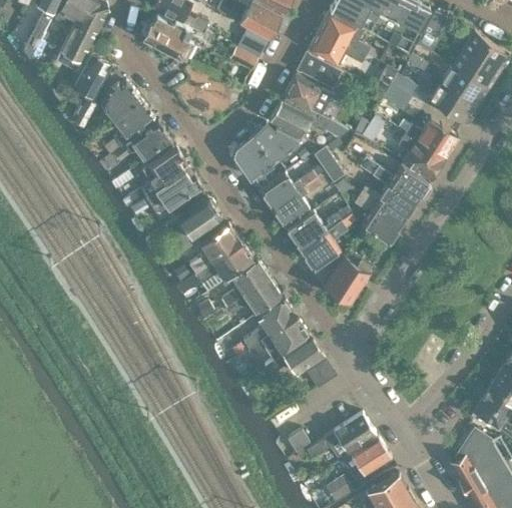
[(62,0),(37,0),(35,4),(45,9),(23,52),(30,61),(40,42),(45,32),(62,0)]
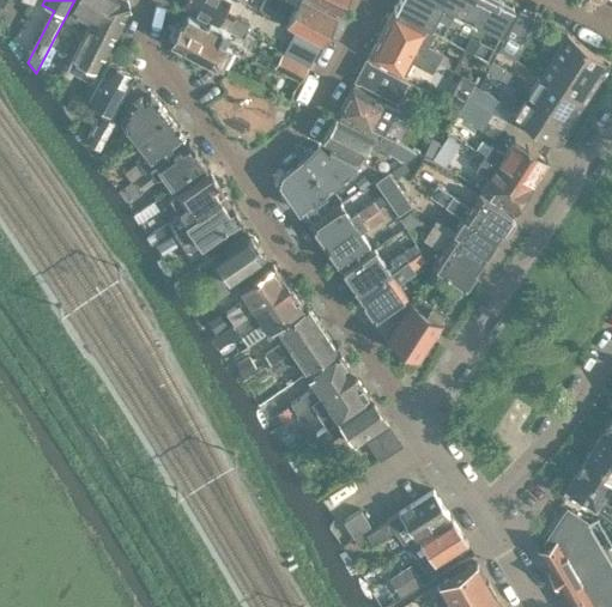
[(107,0),(78,0),(66,24),(74,29),(78,19),(92,26),(107,0)]
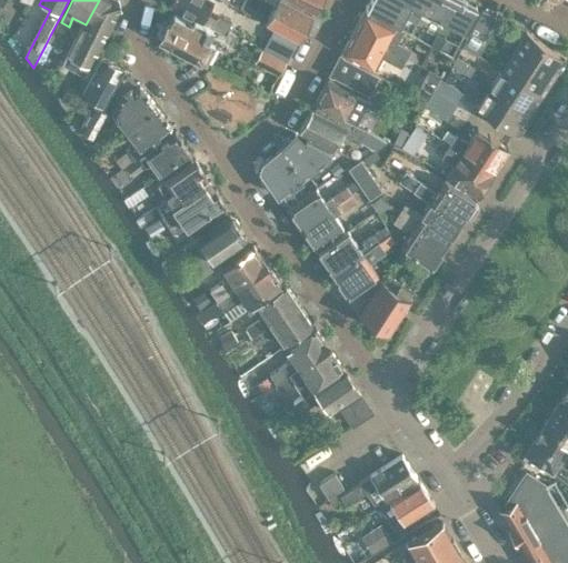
[(117,3),(111,0),(99,0),(86,24),(83,29),(88,31),(89,30),(105,39),(120,11),(118,3),(117,3)]
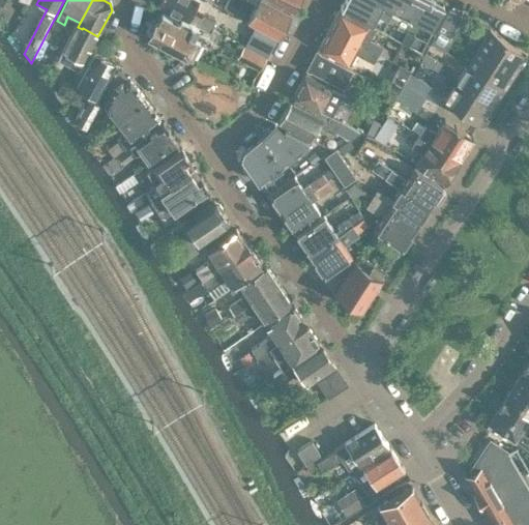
[(211,33),(212,33),(216,26),(203,19),(202,21),(193,16),(199,4),(192,0),(163,0),(158,9),(181,21),(181,22),(209,37),(211,33)]
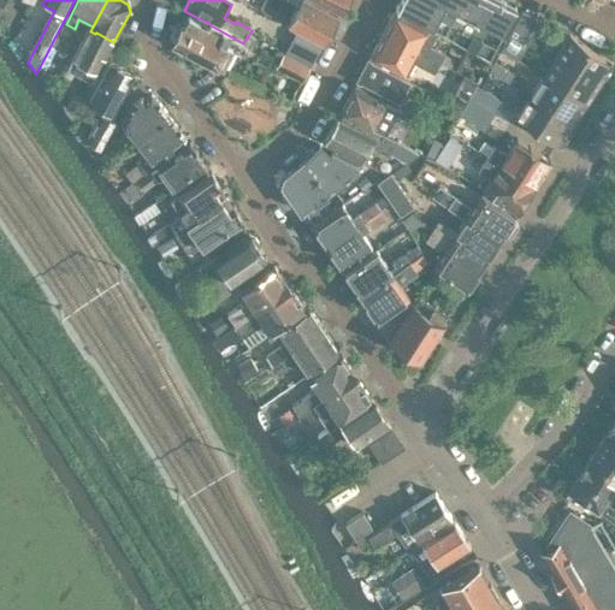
[(308,0),(339,16),(348,0),(308,0)]
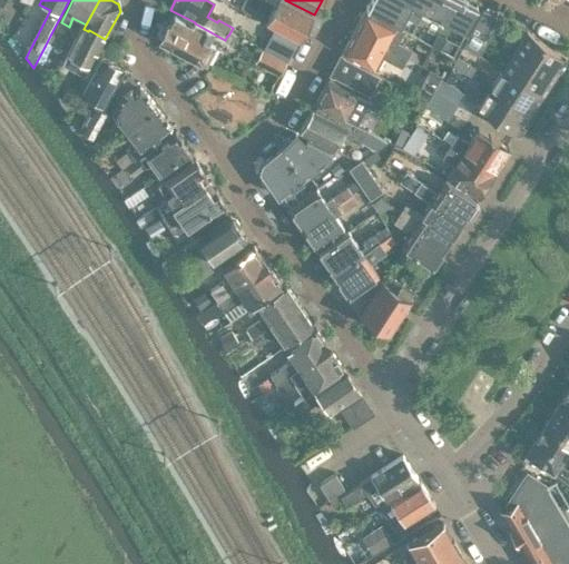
[(477,11),(455,0),(372,0),(366,12),(452,58),(477,11)]
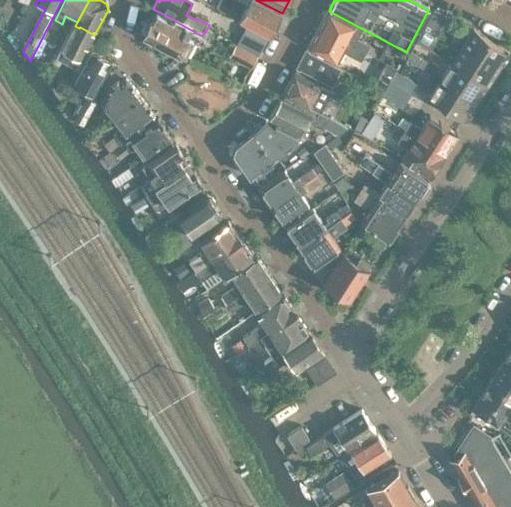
[(240,24),(269,39),(281,17),(251,2),(240,24)]
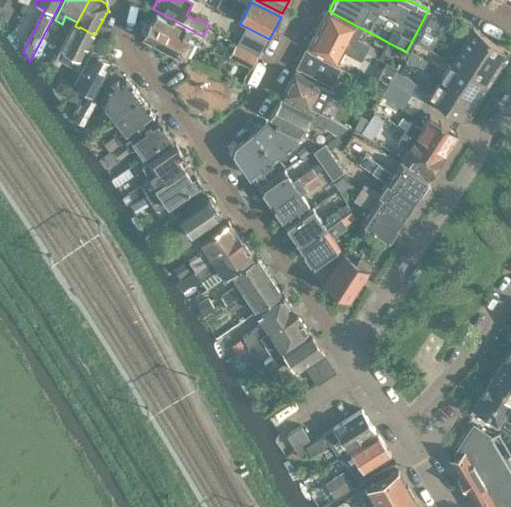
[(318,31),(367,57),(375,62),(378,57),(360,48),(362,45),(350,39),(357,27),(328,12),(318,31)]
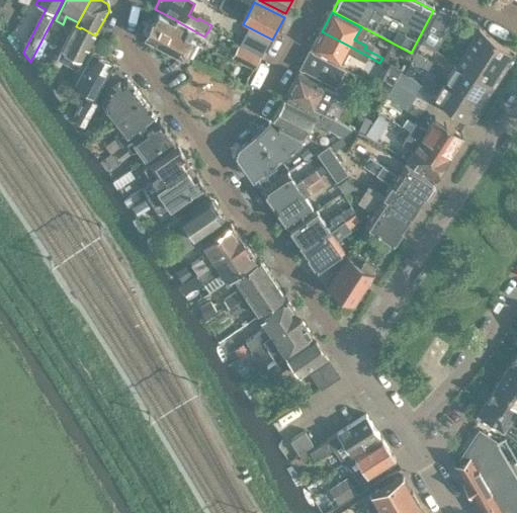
[(438,12),(426,34),(438,40),(451,19),(438,12)]
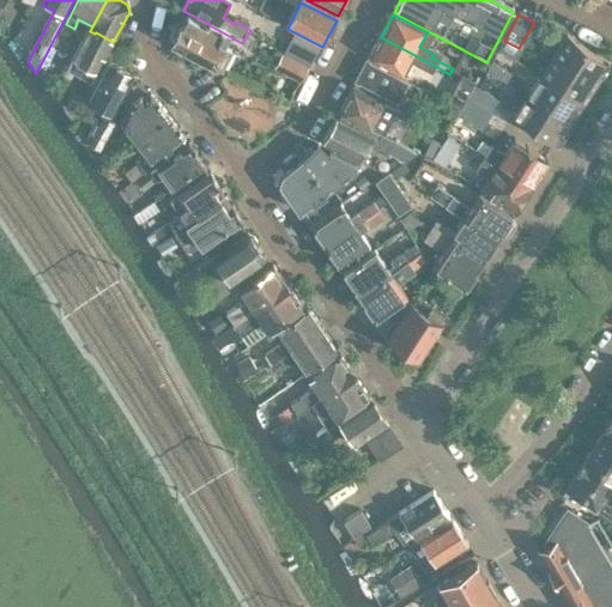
[(242,43),(210,25),(206,30),(186,19),(181,28),(180,29),(179,28),(174,30),(169,37),(170,43),(173,43),(171,46),(220,72),(230,53),(222,49),(225,41),(247,53),(253,43),(246,38),(244,38),(242,43)]
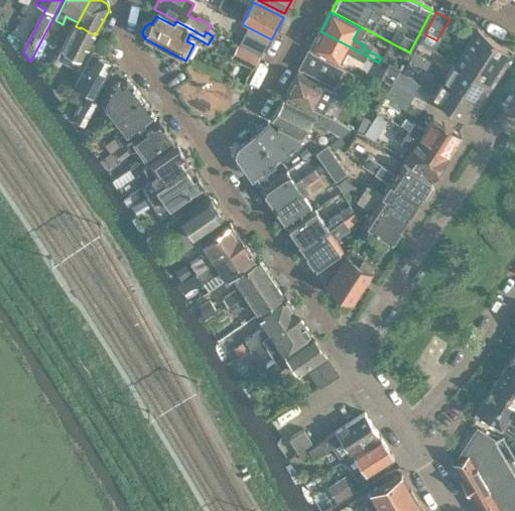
[(80,28),(76,26),(60,53),(76,61),(71,70),(82,75),(89,61),(83,58),(95,35),(81,27),(80,28)]
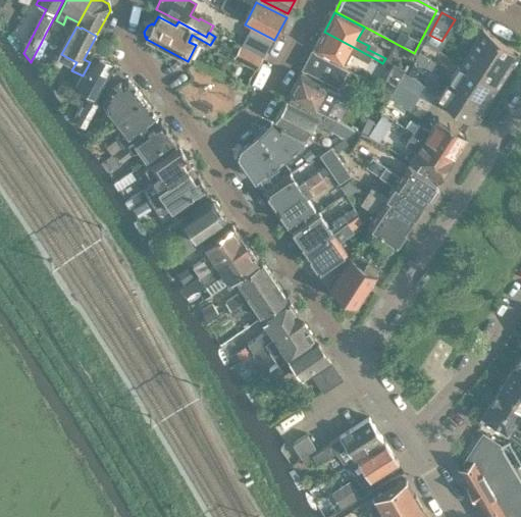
[(246,41),(266,51),(272,40),(252,30),(246,41)]
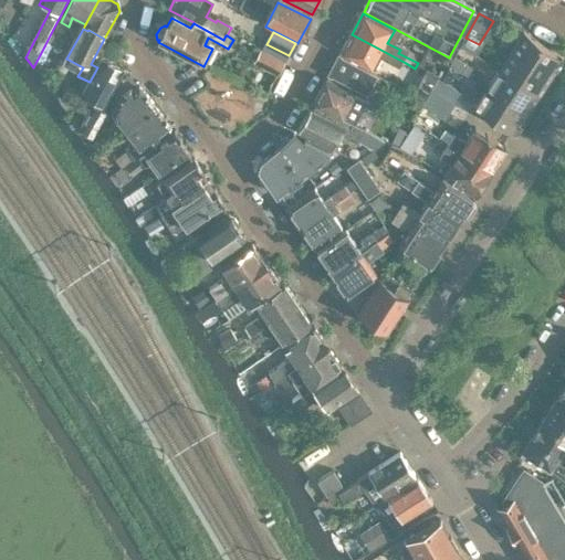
[(406,63),(352,34),(339,55),(372,72),(379,59),(391,65),(401,70),(406,63)]
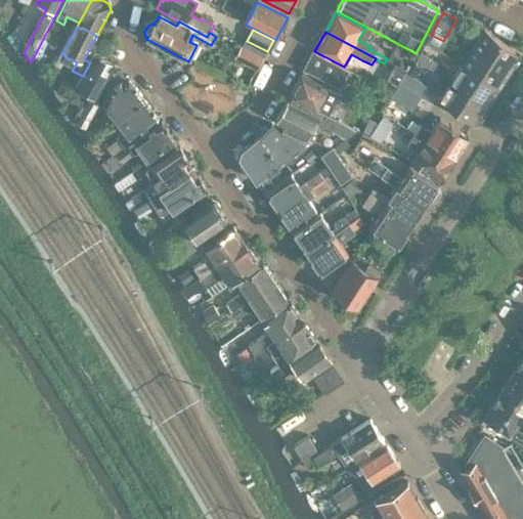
[(54,37),(46,33),(41,43),(49,47),(54,37)]
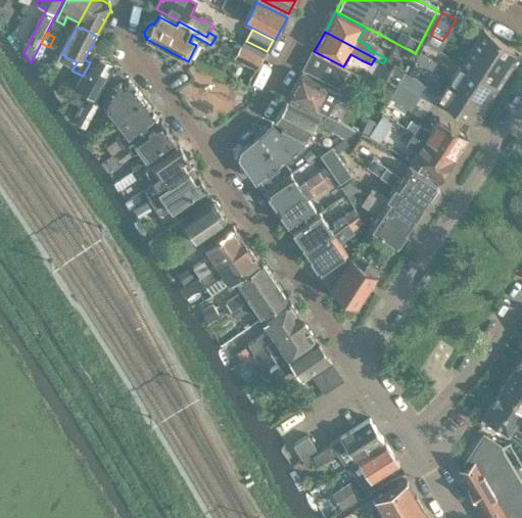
[(482,34),(471,51),(508,76),(517,61),(517,57),(482,34)]
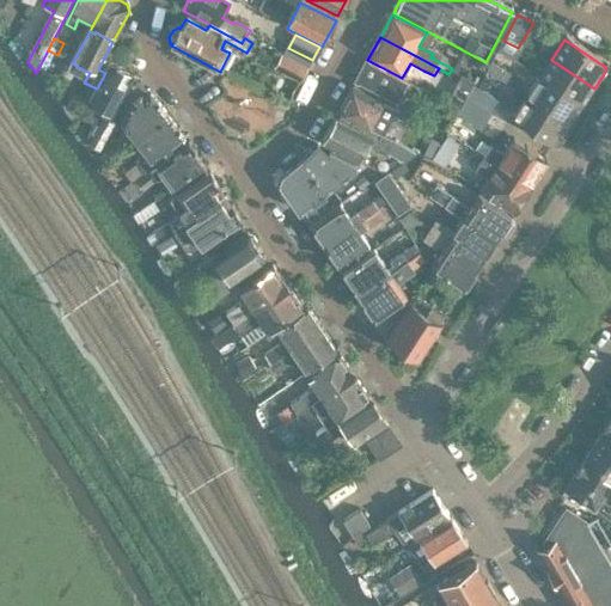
[(518,48),(503,41),(499,50),(512,57),(518,48)]
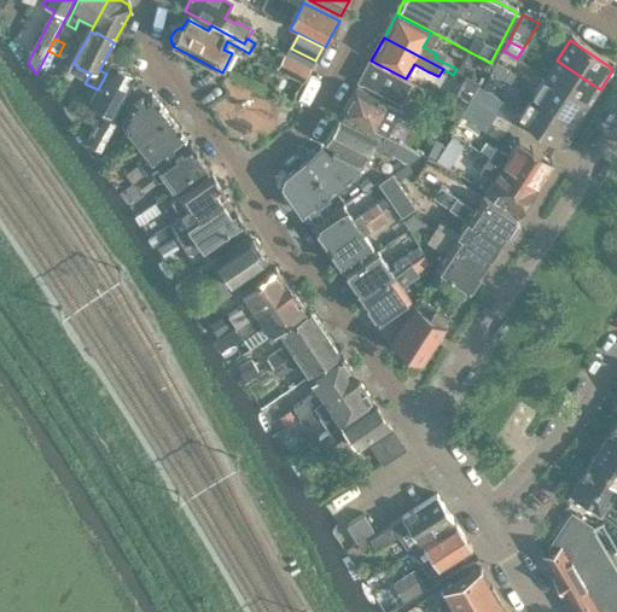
[(277,74),(303,87),(310,73),(284,59),(277,74)]
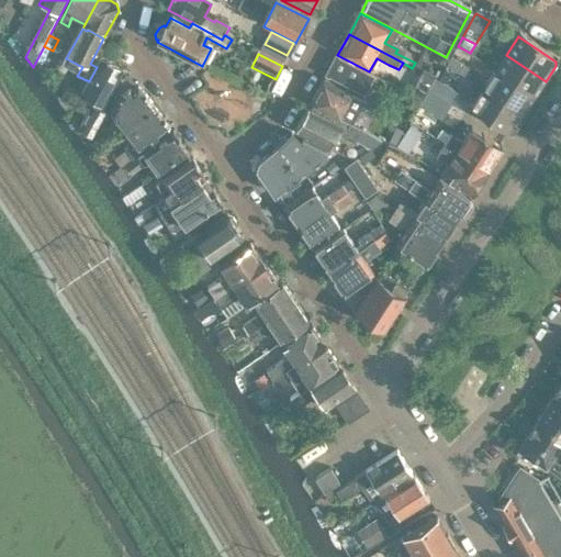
[(546,82),(506,56),(494,74),(534,100),(546,82)]
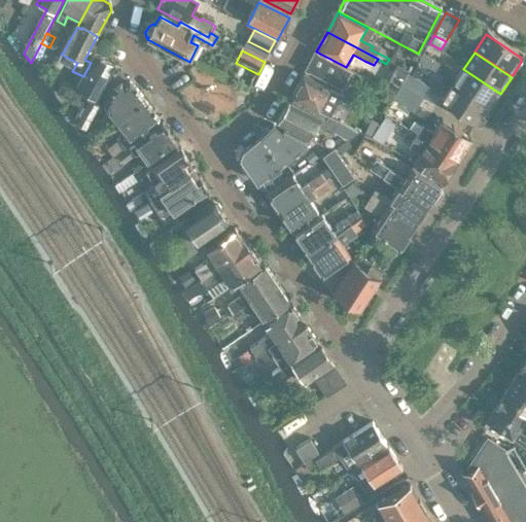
[(305,73),(342,92),(351,74),(314,56),(305,73)]
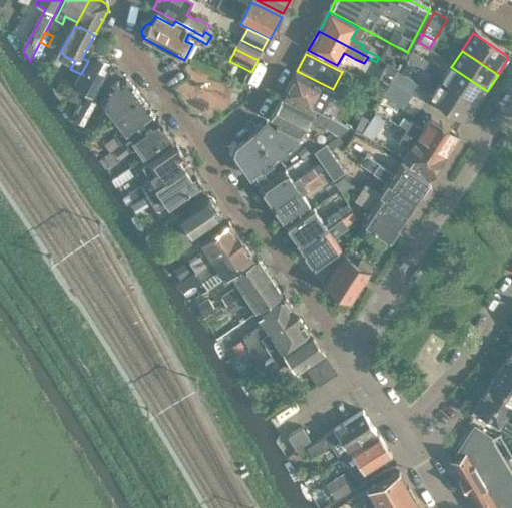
[(88,61),(81,74),(74,87),(90,95),(88,100),(84,98),(73,119),(85,127),(97,104),(93,103),(113,66),(91,55),(88,61)]
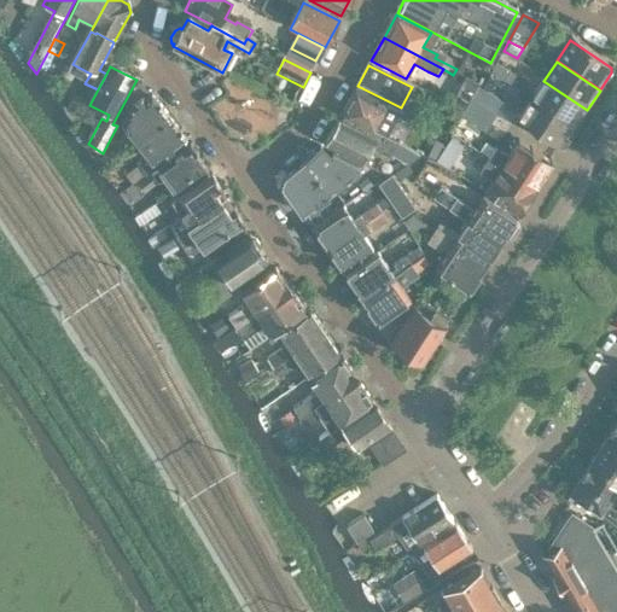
[(489,77),(504,85),(508,75),(495,68),(489,77)]
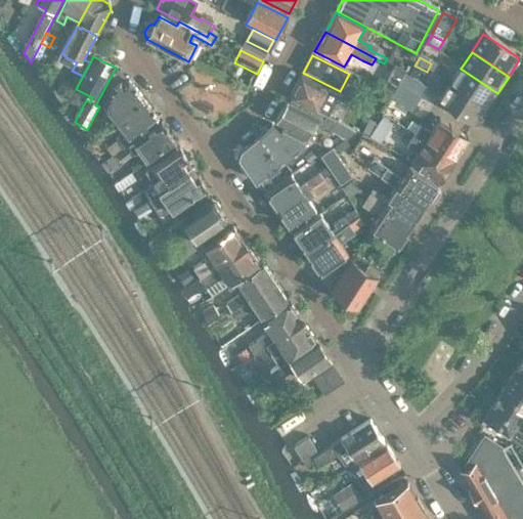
[(382,91),(393,96),(405,73),(394,68),(382,91)]
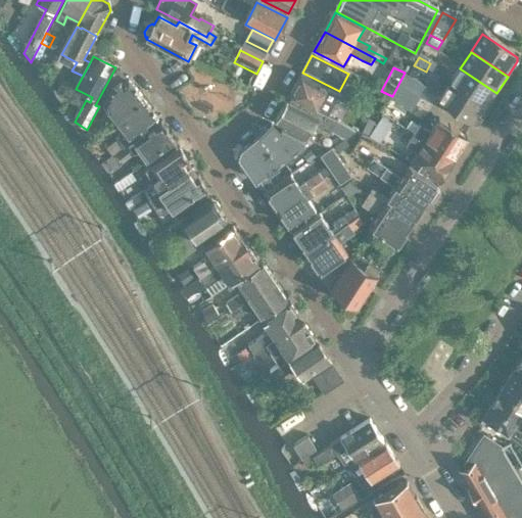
[(460,68),(448,86),(485,110),(496,93),(460,68)]
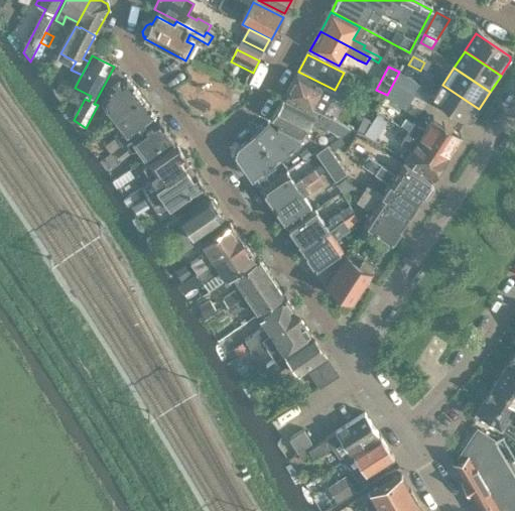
[(285,98),(311,111),(318,115),(330,94),(296,77),(285,98)]
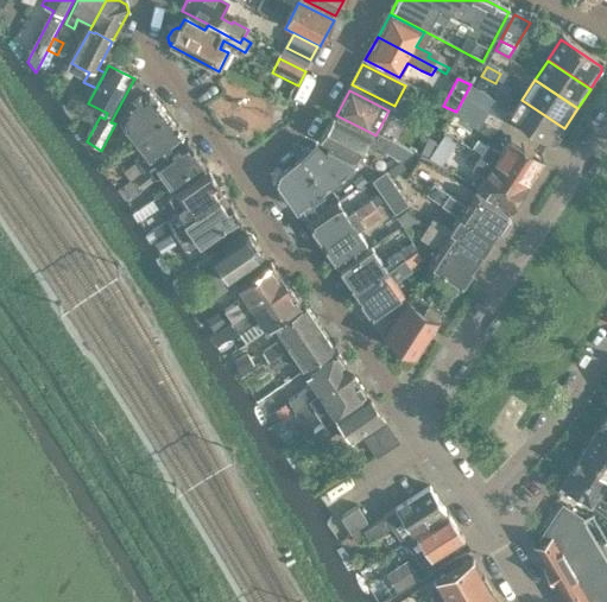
[(468,90),(462,103),(486,119),(494,107),(468,90)]
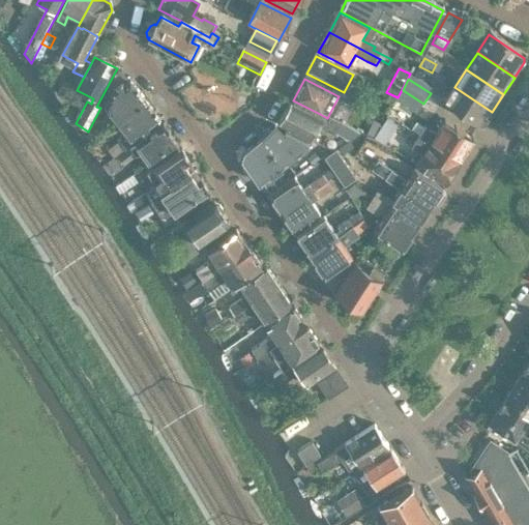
[(103,106),(117,125),(145,103),(136,91),(129,84),(124,88),(122,85),(113,92),(115,95),(103,106)]
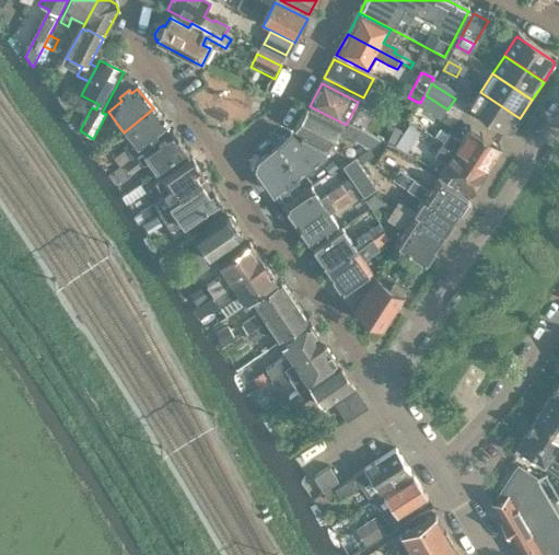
[(68,90),(60,105),(69,116),(80,96),(68,90)]
